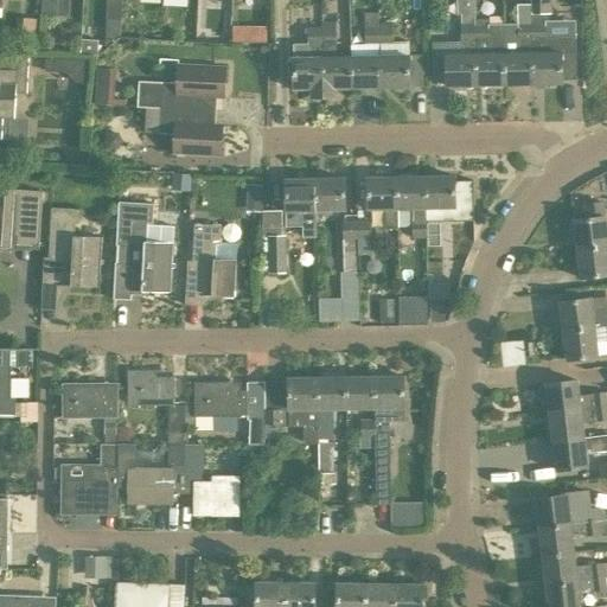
[(42,0),(40,16),(56,17),(57,0),(42,0)]
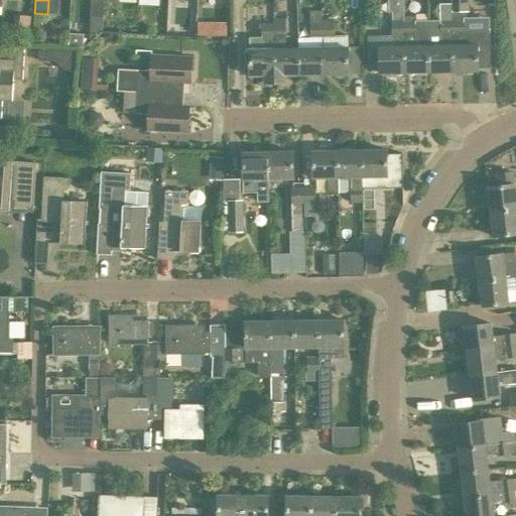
[(91,0),(91,16),(91,25),(101,25),(101,16),(103,16),(103,0),(91,0)]
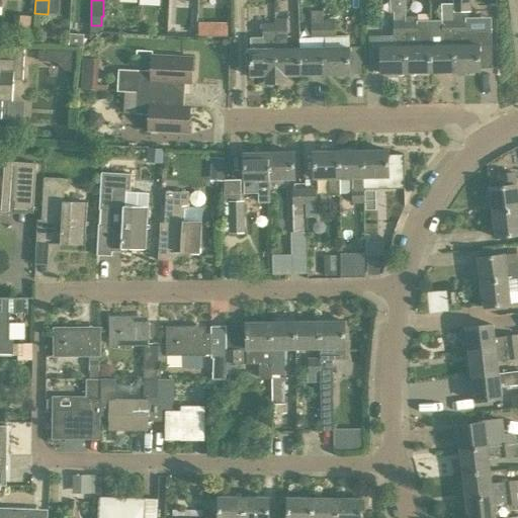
[(452,0),(453,4),(453,12),(468,12),(470,12),(469,0),(452,0)]
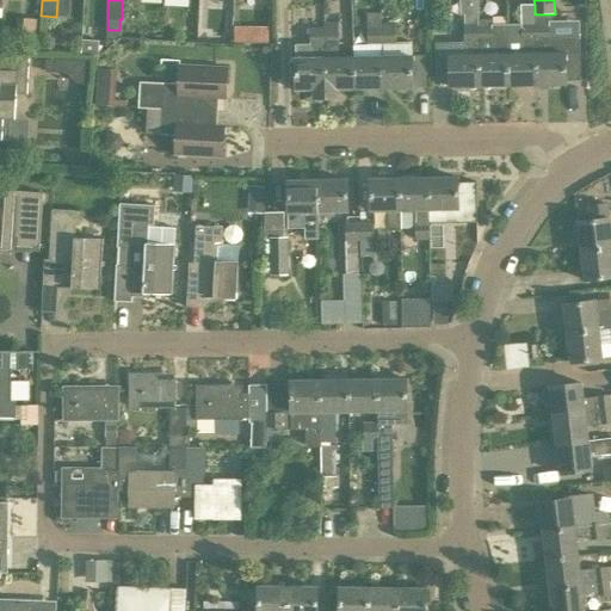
[(506,24),(507,87),(536,86),(535,55),(535,24),(535,14),(535,5),(534,5),(520,5),(522,55),(508,55),(507,24),(506,24)]
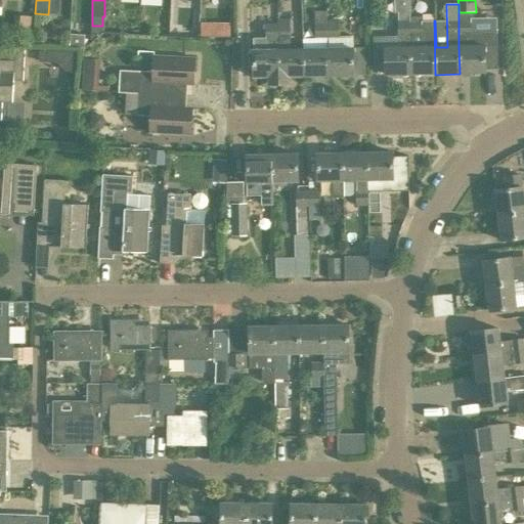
[(314,11),(315,38),(326,38),(326,23),(326,11),(314,11)]
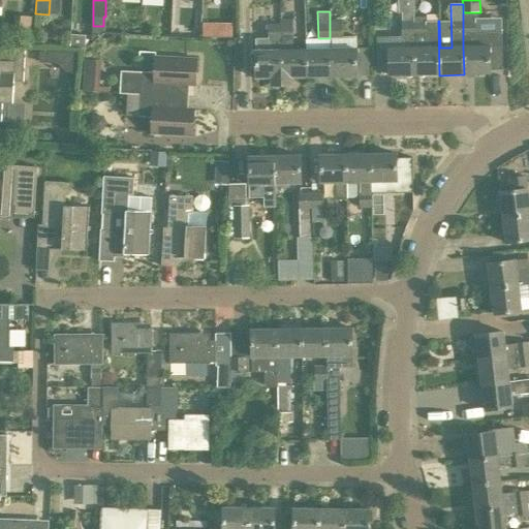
[(16,14),(12,42),(29,44),(32,17),(16,14)]
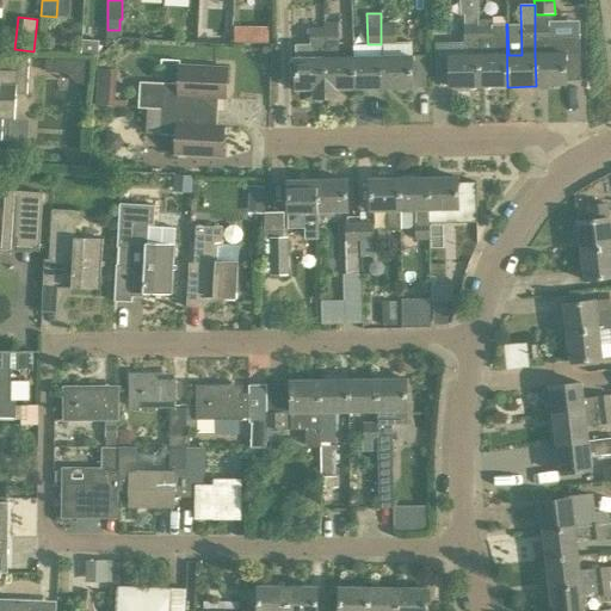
[(479,56),(480,87),(507,87),(506,24),(492,24),(492,20),(479,20),(479,23),(479,56)]
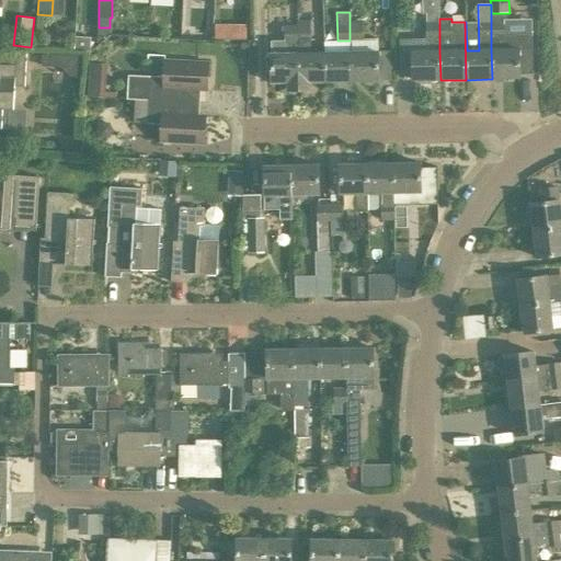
[(298,54),(297,20),(296,20),(296,25),(285,25),(285,54),(272,54),(272,83),(286,82),(286,91),(298,90),(298,54)]
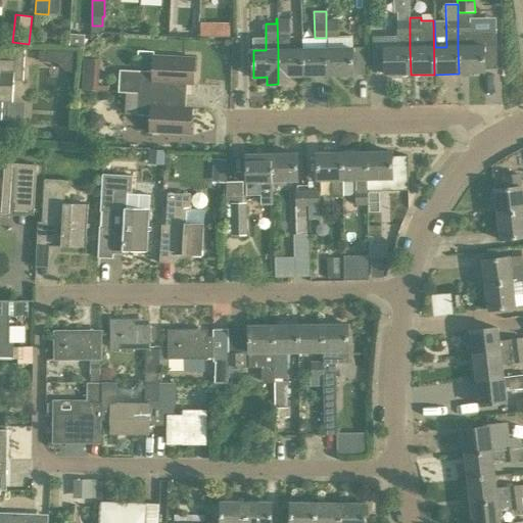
[(277,18),(278,50),(278,84),(290,84),(290,77),(303,77),(302,50),(290,50),(289,18),(277,18)]
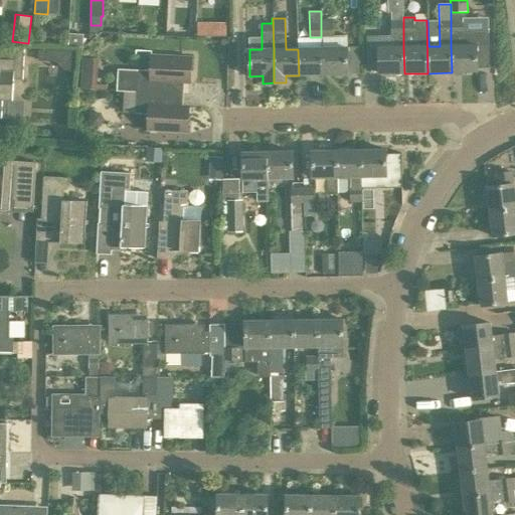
[(378,34),(378,47),(379,74),(404,73),(403,47),(403,19),(390,19),(391,34),(378,34)]
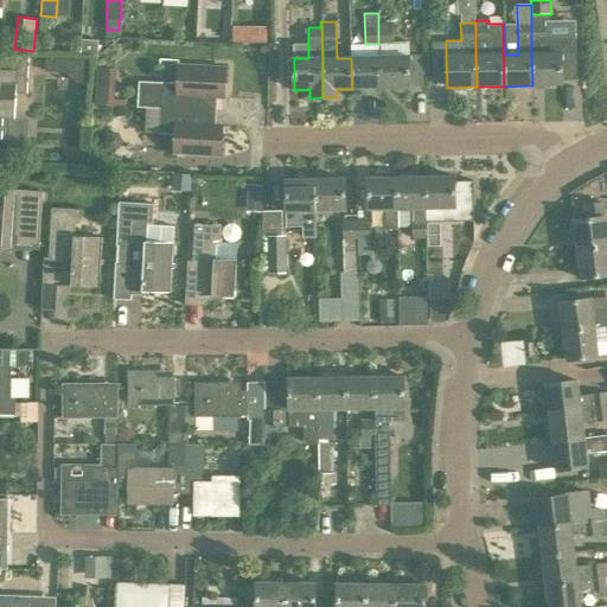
[(270,42),(270,24),(235,24),(235,42),(270,42)]
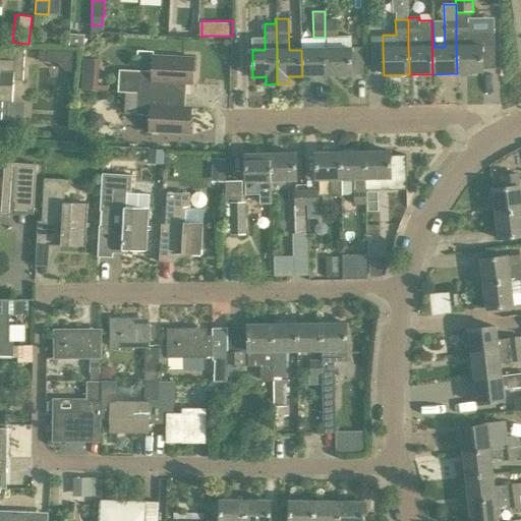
[(456,20),(456,47),(457,73),(482,73),(482,68),(495,68),(495,46),(495,32),(469,33),(468,20),(456,20)]
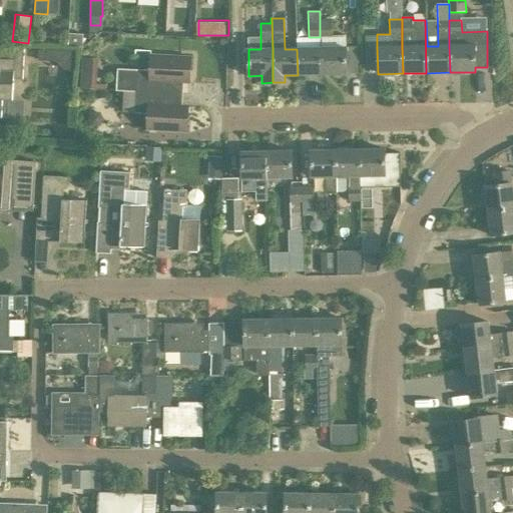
[(320,48),(321,74),(346,74),(347,74),(347,73),(347,47),(345,47),(345,46),(345,36),(332,36),(332,22),(320,22),(320,37),(321,37),(321,48),(320,48)]
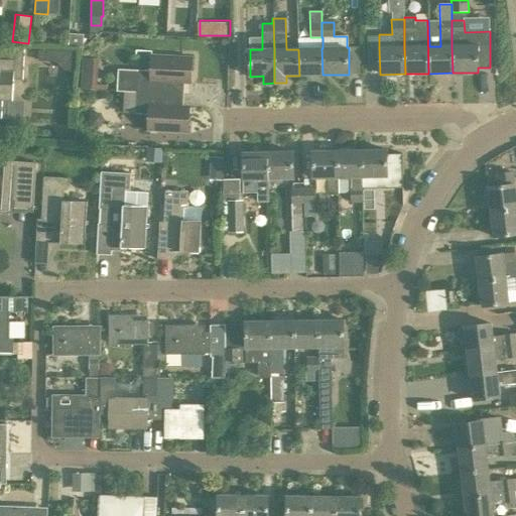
[(71,43),(85,44),(86,35),(72,34),(71,43)]
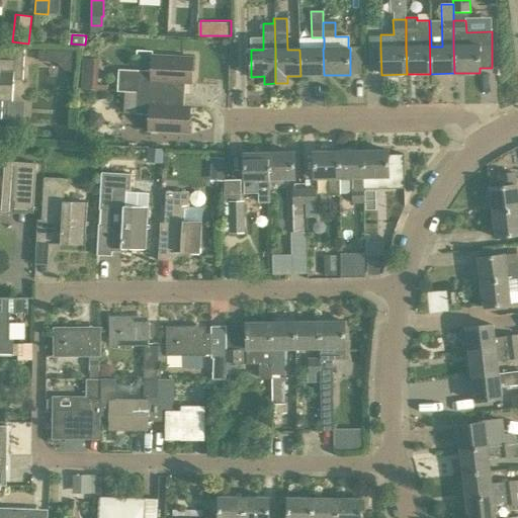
[(0,118),(8,119),(9,100),(13,101),(14,76),(23,76),(24,50),(7,49),(7,46),(0,45),(0,118)]
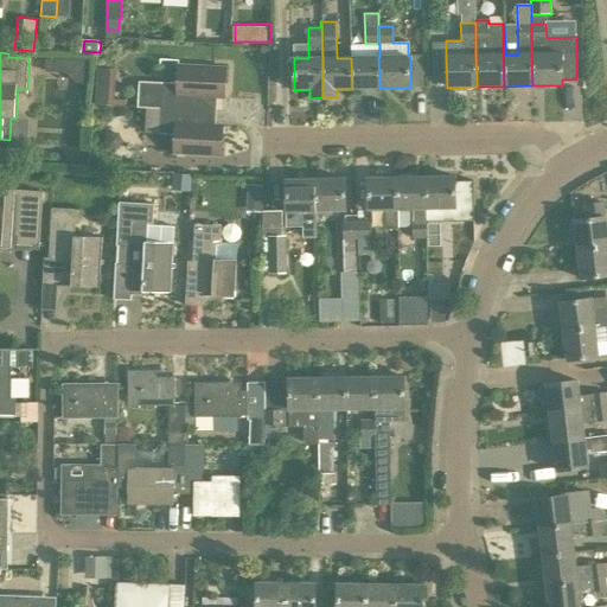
[(378,57),(351,58),(352,89),(379,88),(378,57)]
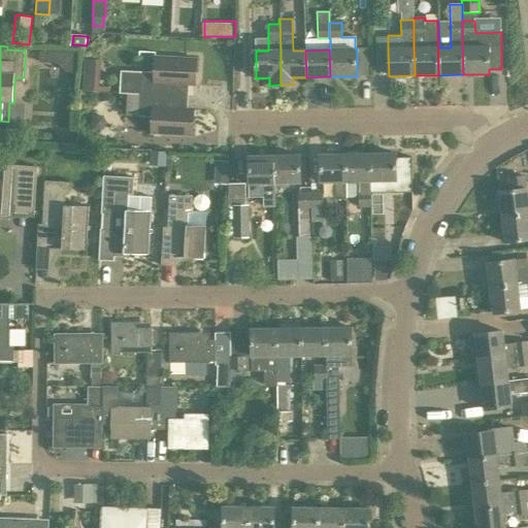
[(57,63),(58,51),(39,51),(39,62),(57,63)]
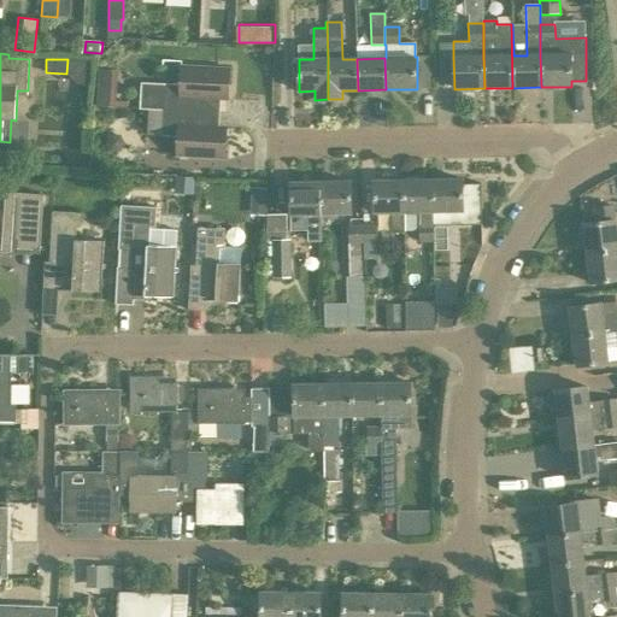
[(148,110),(197,112),(197,99),(228,101),(229,69),(181,66),(180,84),(141,83),(140,109),(148,110)]
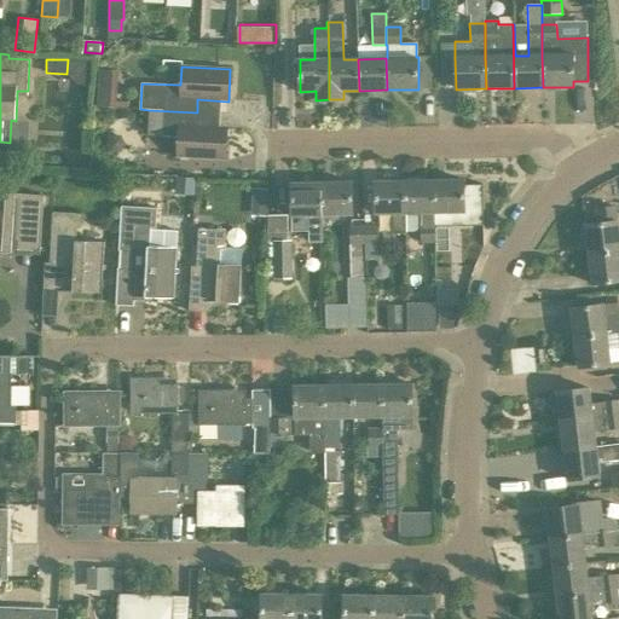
[(102,70),(99,106),(115,108),(119,71),(102,70)]
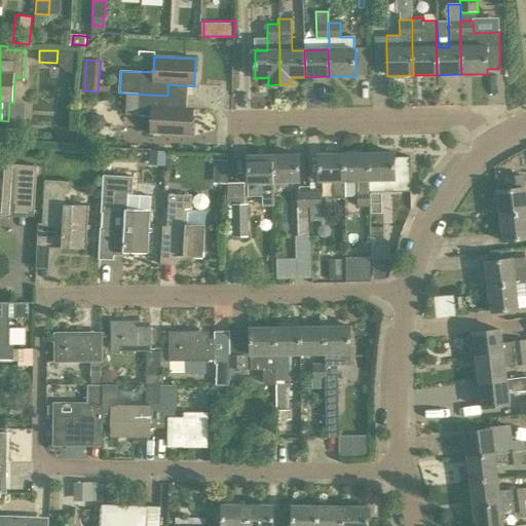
[(167,96),(126,94),(125,114),(151,116),(150,134),(192,136),(193,109),(166,108),(167,96)]
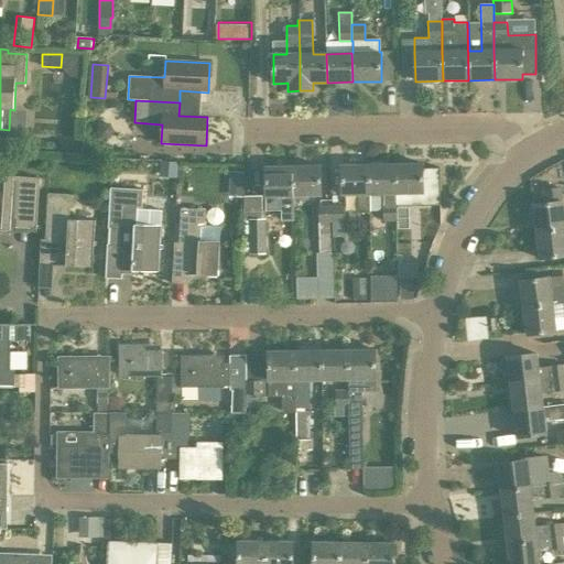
[(422,165),(396,166),(396,194),(396,207),(440,206),(440,170),(422,170),(422,165)]
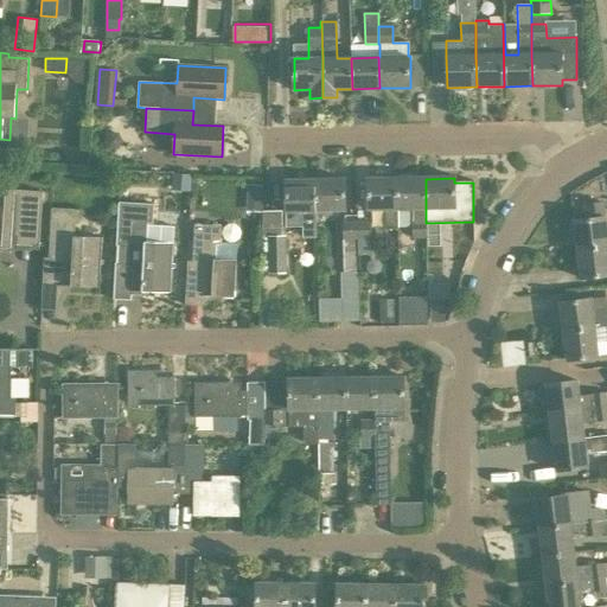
[(384,229),(397,228),(396,179),(368,180),(368,210),(383,210),(384,229)]
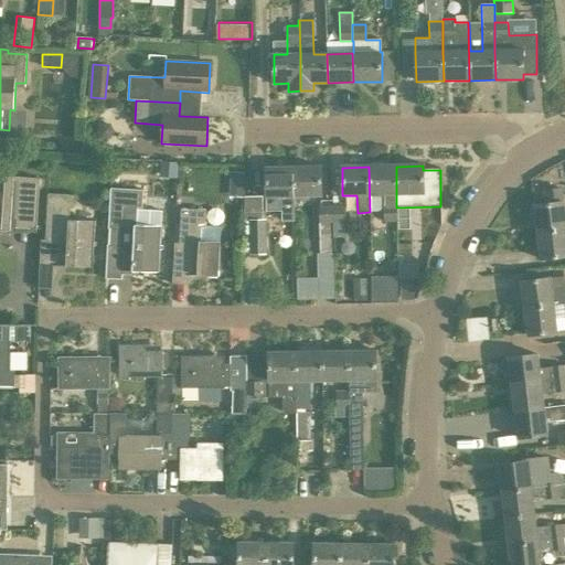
[(369,167),(370,212),(371,212),(371,194),(383,194),(383,222),(397,222),(396,194),(396,167),(369,167)]
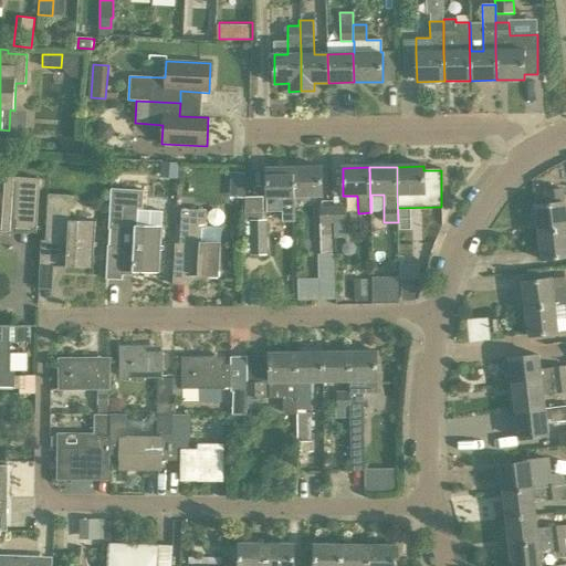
[(294,197),(294,168),(266,169),(266,211),(282,211),(282,221),(294,221),(294,197)]
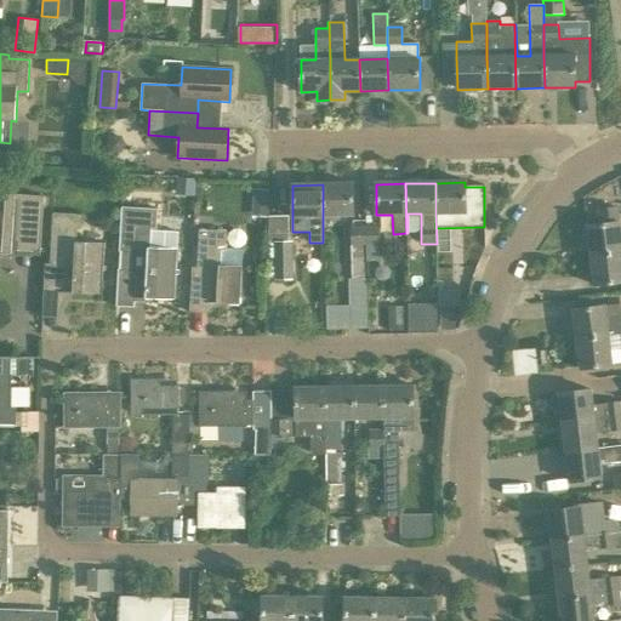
[(352,184),(323,184),(323,216),(352,216),(352,184)]
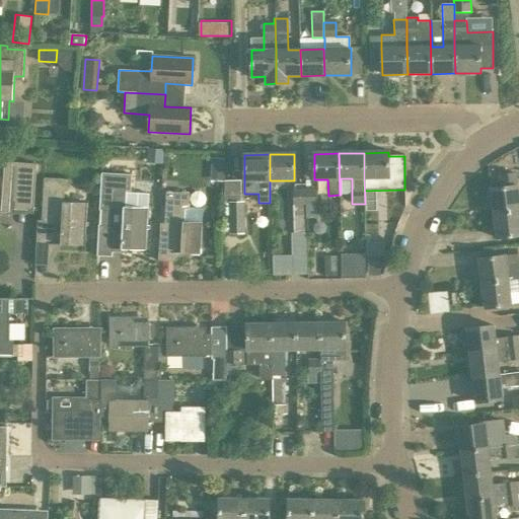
[(0,213),(32,213),(35,164),(0,161),(0,213)]
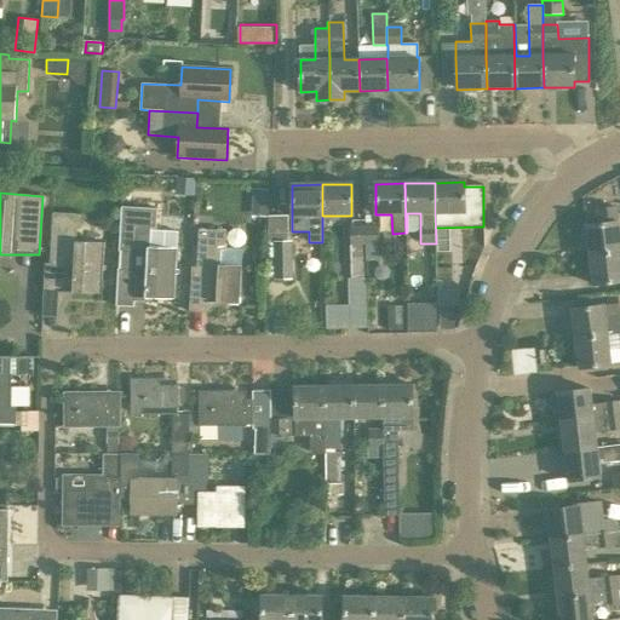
[(150,230),(155,230),(156,210),(120,208),(115,306),(133,308),(135,299),(173,300),(177,250),(149,247),(150,230)]
